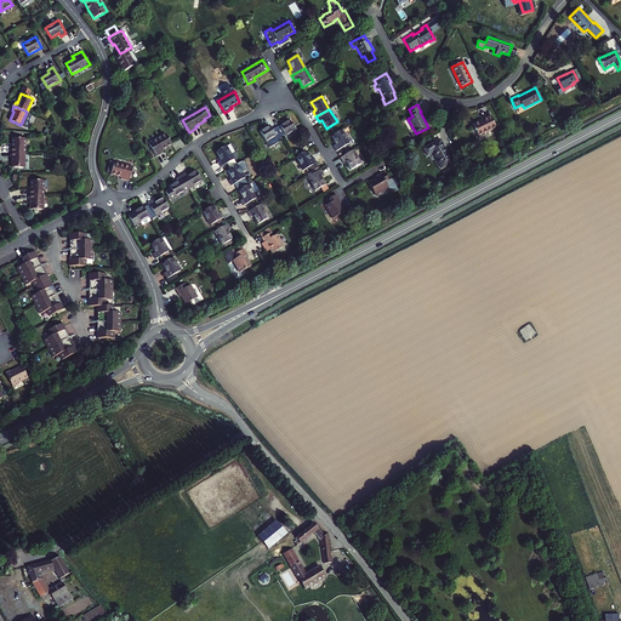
[(476,130),(479,136),(496,127),(489,113),(482,117),(483,120),(479,121),(473,124),(474,129),(476,131),(476,130)]
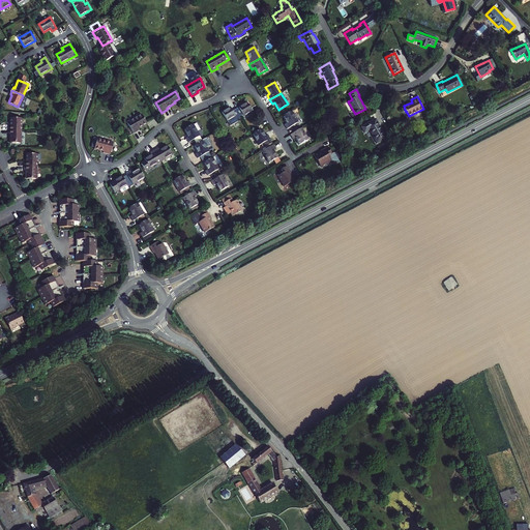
[(235,109),(239,116),(242,114),(243,116),(252,111),(246,101),(235,109)]
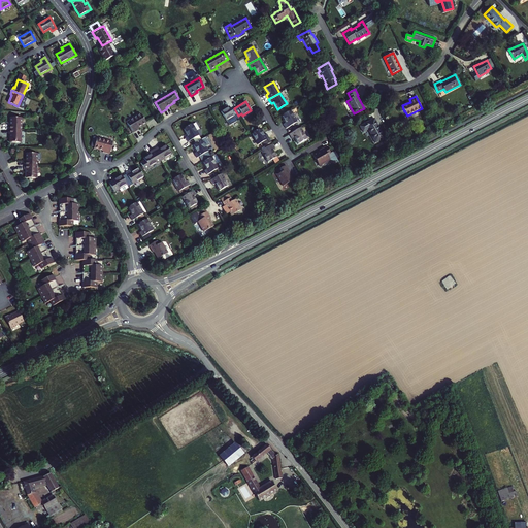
[(221,111),(226,120),(234,116),(235,117),(238,116),(234,108),(231,110),(229,106),(221,111)]
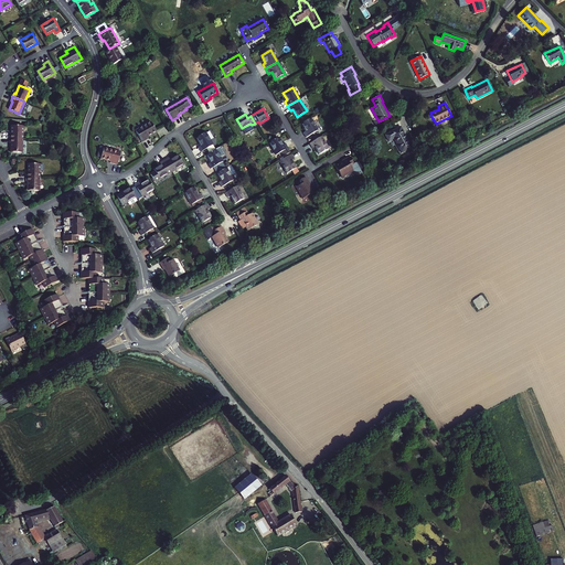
[(310,118),(300,124),(306,132),(304,134),(306,137),(318,130),(310,118)]
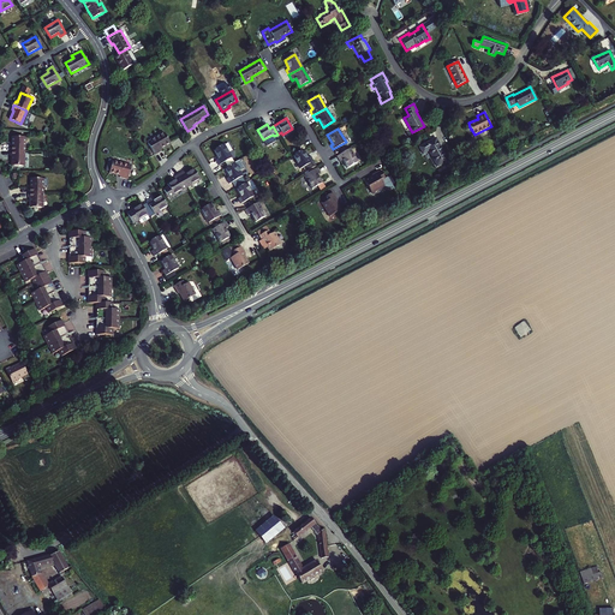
[(161,149),(171,144),(165,132),(148,143),(154,155),(162,150),(161,149)]
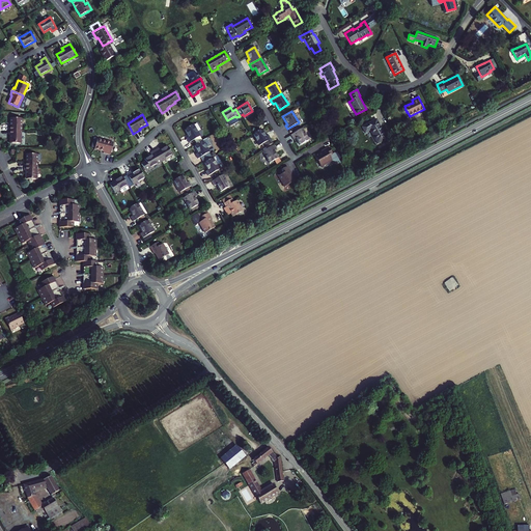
[(8,127),(8,131),(21,131),(22,118),(10,118),(10,127),(8,127)]
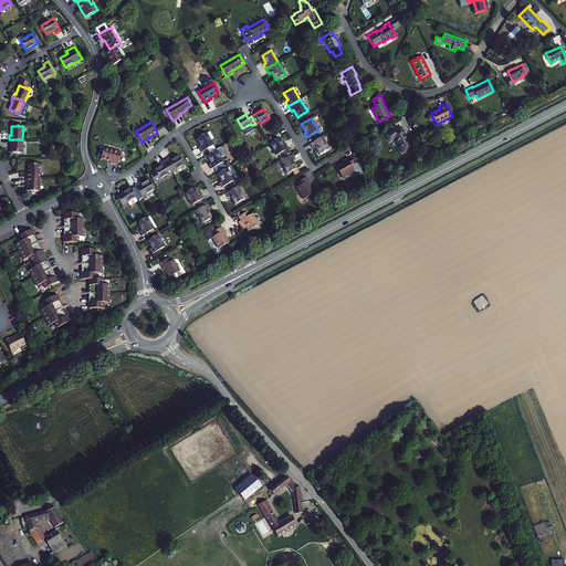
[(401,153),(411,147),(401,127),(386,135),(389,142),(395,138),(401,153)]
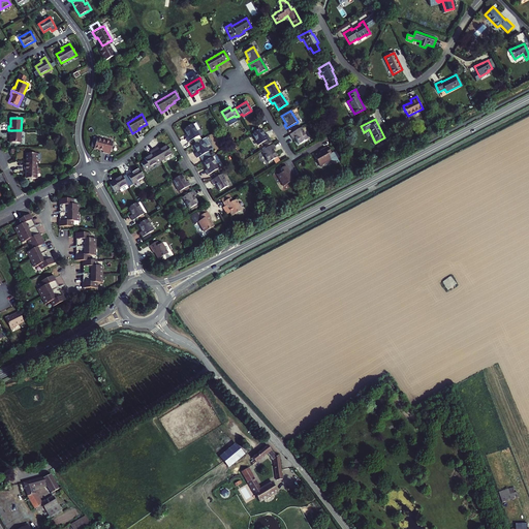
[(186,137),(188,142),(199,135),(192,124),(184,129),(188,136),(186,137)]
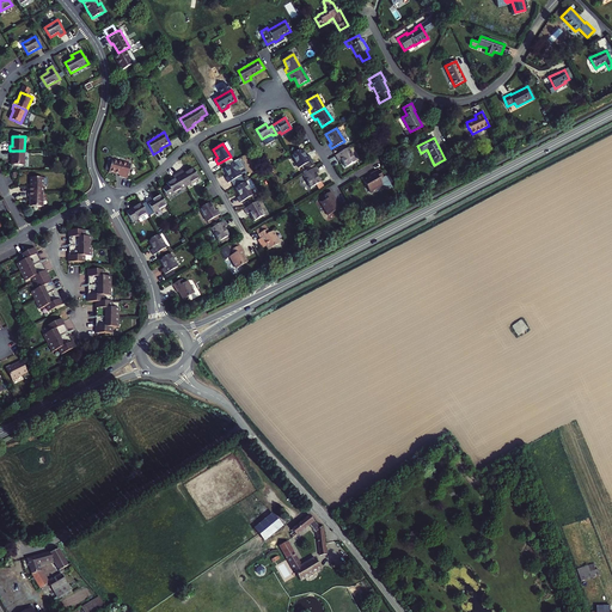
[(348,147),(335,155),(338,160),(341,159),(346,167),(356,160),(348,147)]
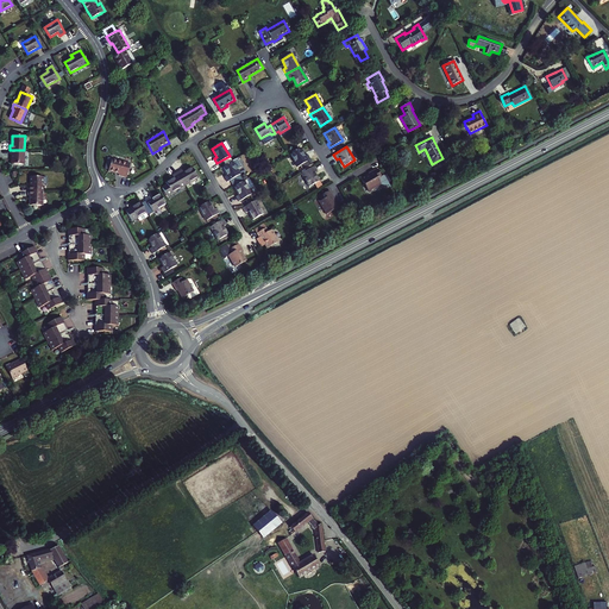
[(300,148),(289,154),(296,167),(303,162),(308,161),(309,159),(307,154),(303,155),(300,148)]
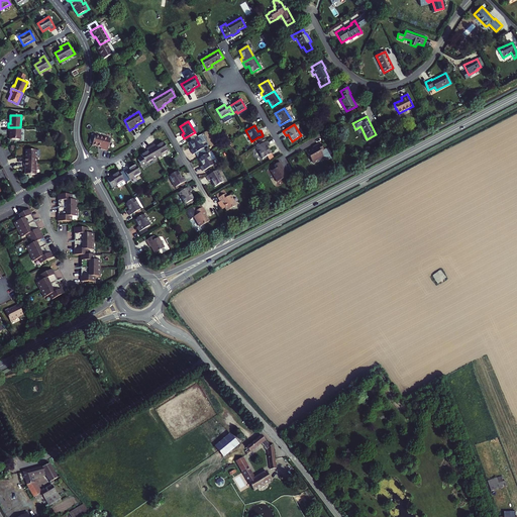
[(20,127),(8,127),(8,130),(9,130),(9,139),(20,139),(20,127)]
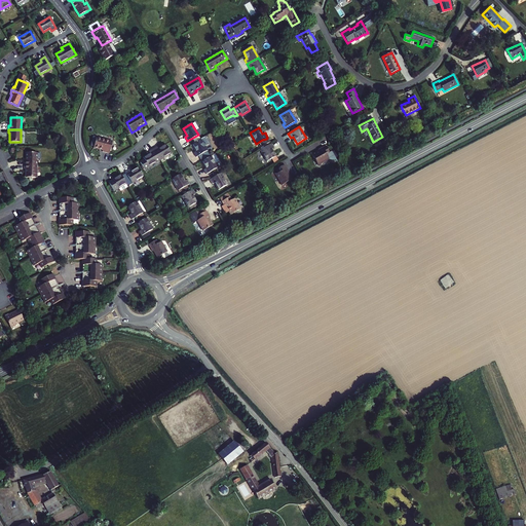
[(94,146),(94,148),(103,150),(102,151),(109,153),(112,142),(97,138),(94,146)]
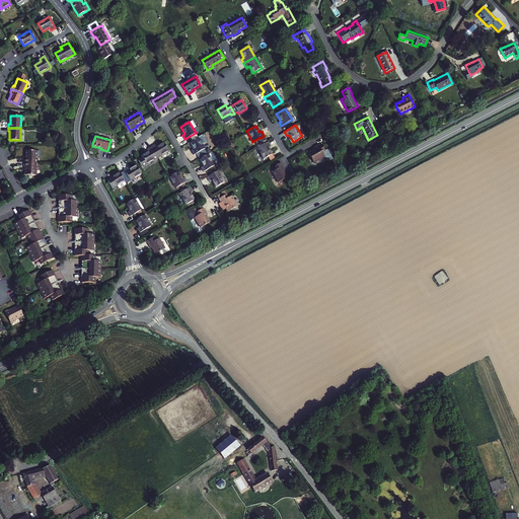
[(198,137),(190,142),(194,148),(191,150),(194,154),(208,146),(205,142),(203,144),(198,137)]
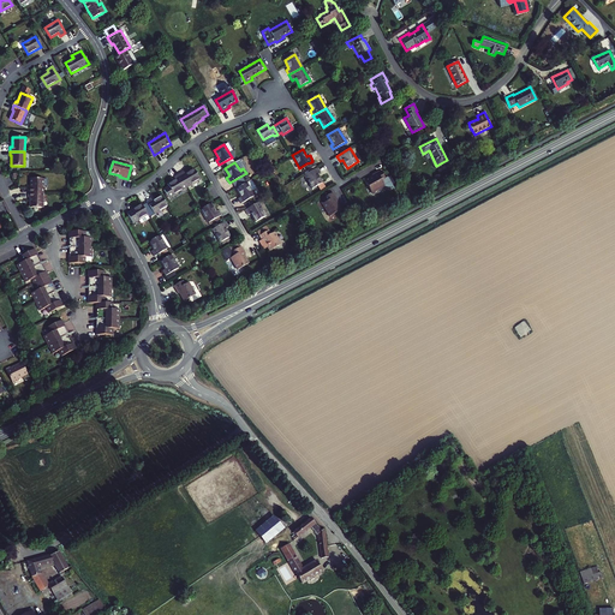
[(316,167),(304,175),(311,189),(322,183),(317,174),(320,173),(316,167)]
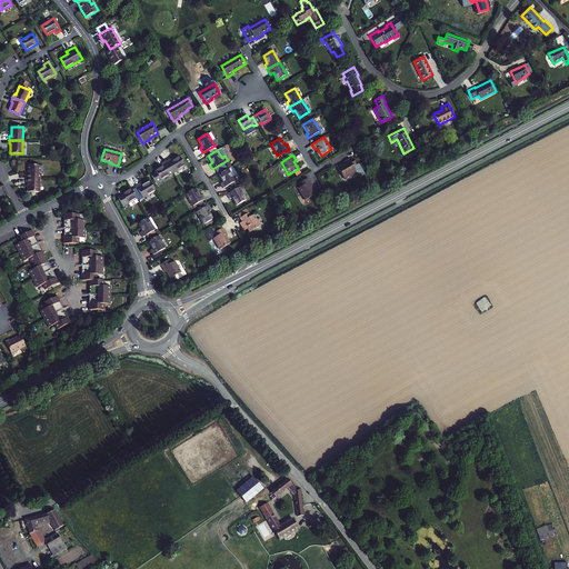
[(166,160),(172,172),(186,165),(180,156),(172,160),(170,158),(166,160)]
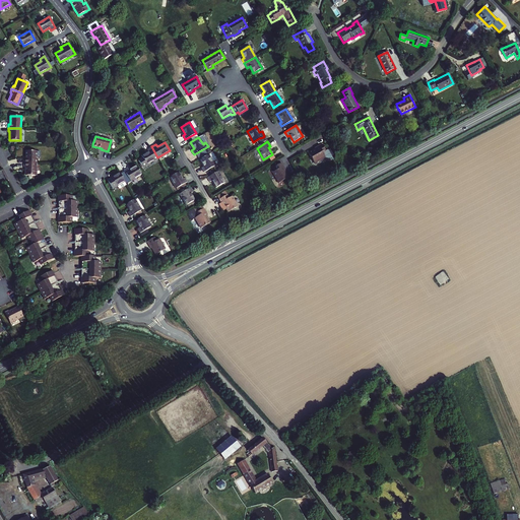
[(316,148),(309,152),(315,163),(325,157),(332,158),(332,156),(330,151),(329,151),(327,147),(325,148),(322,143),(315,147),(316,148)]
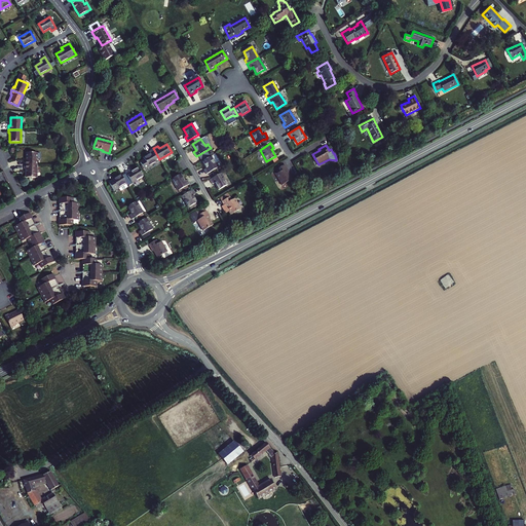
[(141,162),(144,168),(159,159),(153,148),(149,151),(150,153),(144,157),(145,159),(141,162)]
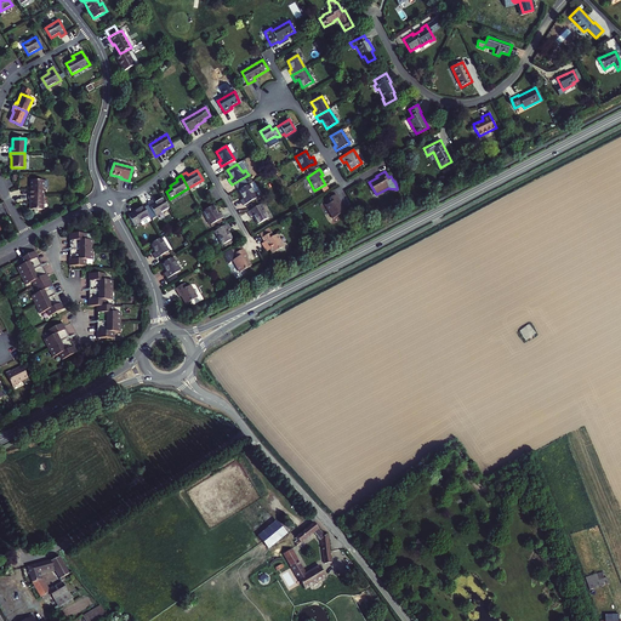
[(309,193),(314,191),(307,177),(302,180),(309,193)]
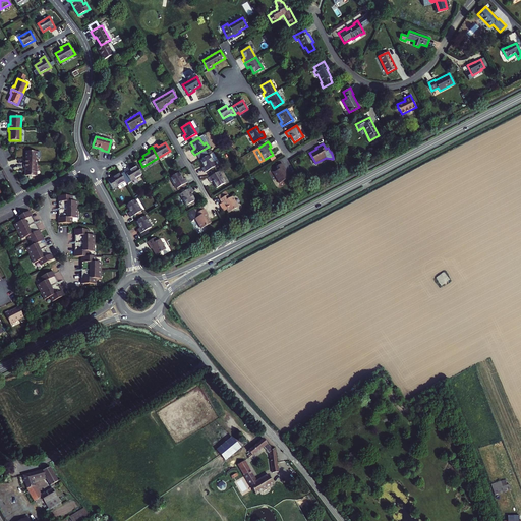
[(23,159),(23,163),(37,163),(37,151),(25,151),(25,159),(23,159)]
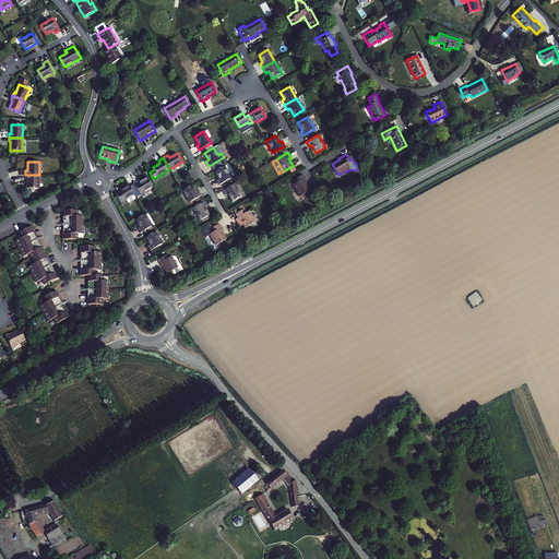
[(228,163),(214,170),(218,178),(216,180),(218,185),(230,177),(228,174),(233,170),(228,163)]
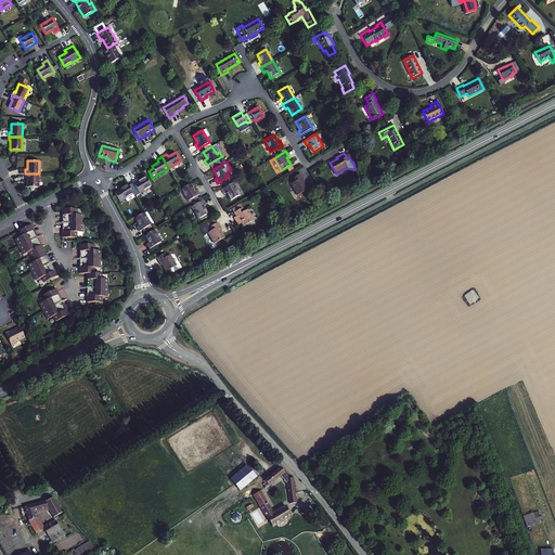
[(27,178),(27,186),(39,186),(39,173),(25,173),(25,178),(27,178)]
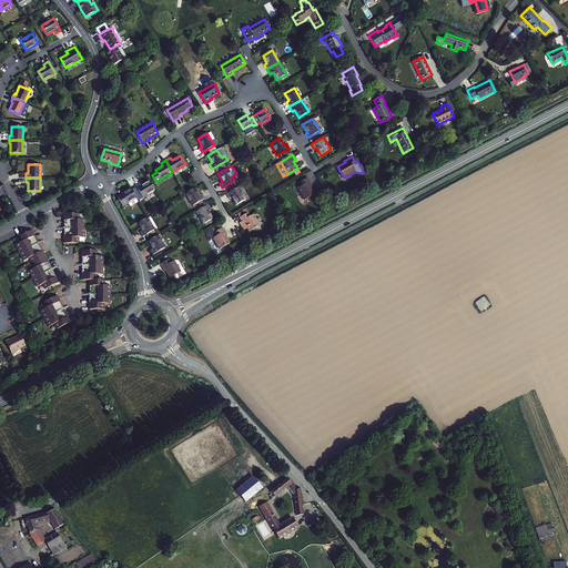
[(298,188),(304,200),(315,193),(311,185),(312,184),(308,178),(298,182),(301,186),(298,188)]
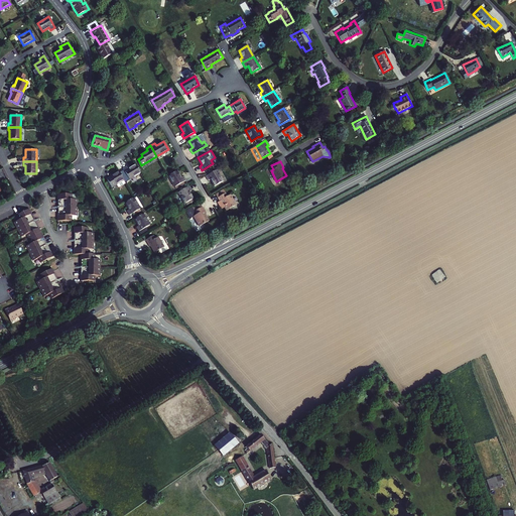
[(141,172),(135,164),(128,168),(127,166),(123,168),(124,170),(127,176),(129,179),(141,172)]
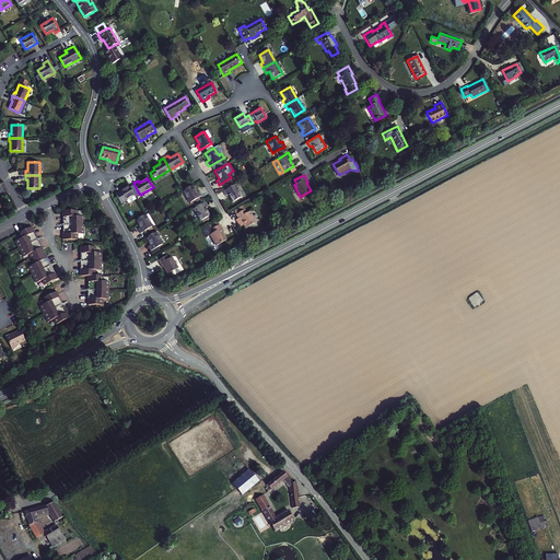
[(235,184),(223,191),(225,196),(228,194),(233,201),(242,196),(235,184)]
